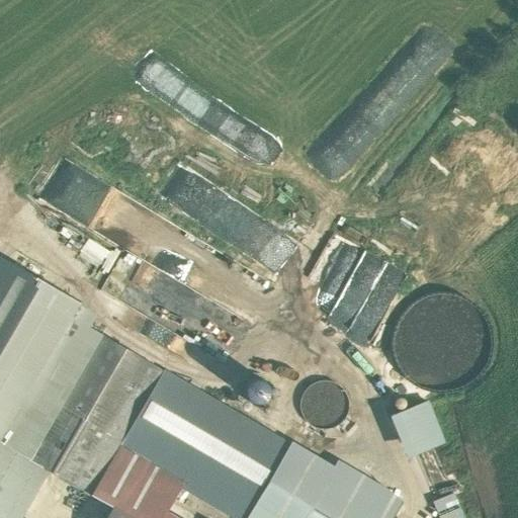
[(181,283),(202,249),(63,159),(40,193),(181,283)]
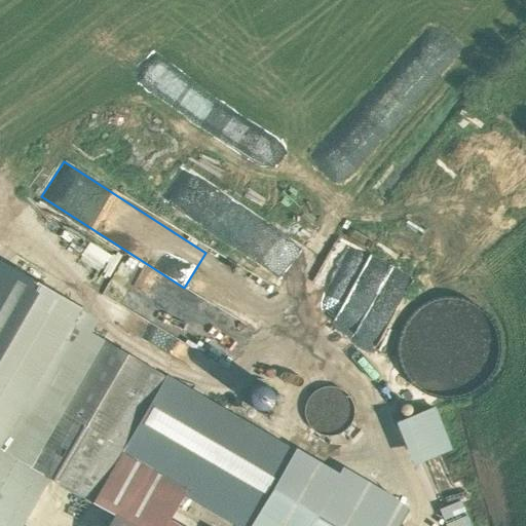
[(168,203),(285,273),(304,240),(188,171),(168,203)]
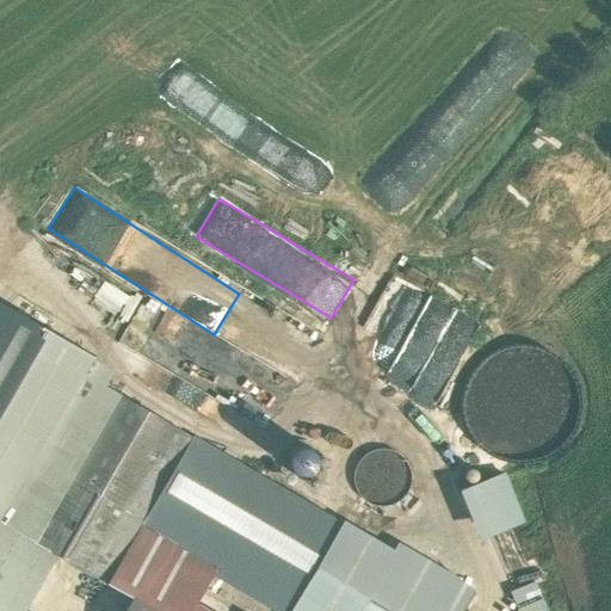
[(215,394),(241,346),(146,295),(121,343),(215,394)]
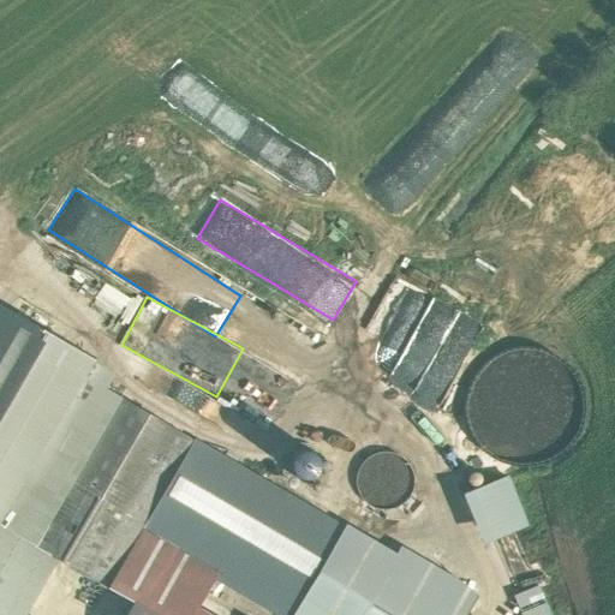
[(0,521),(94,363),(0,309),(0,521)]
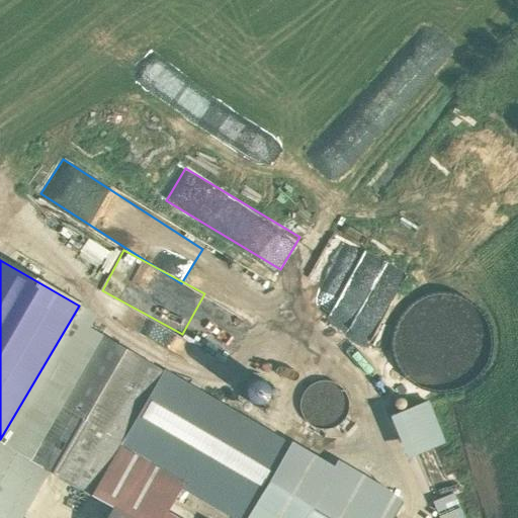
[(391,517),(401,503),(385,489),(336,460),(333,464),(290,441),(288,443),(164,370),(161,371),(89,329),(96,316),(79,306),(0,439),(0,517),(19,517),(46,472),(89,498),(110,508),(103,517),(176,517),(166,512),(179,490),(227,517),(391,517)]
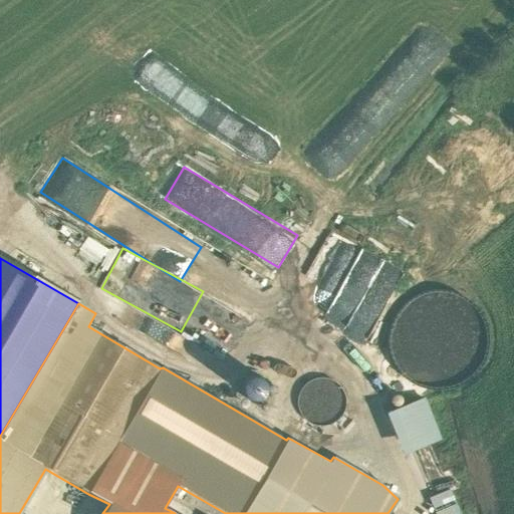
[(342,416),(345,404),(342,392),(333,382),(321,379),(309,382),(300,392),(297,404),(300,416),(309,425),(321,428),(333,425),(342,416)]
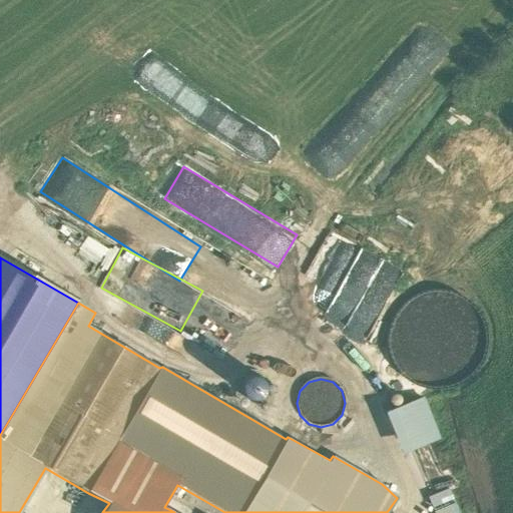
[(440,440),(423,398),(384,413),(401,456),(440,440)]
